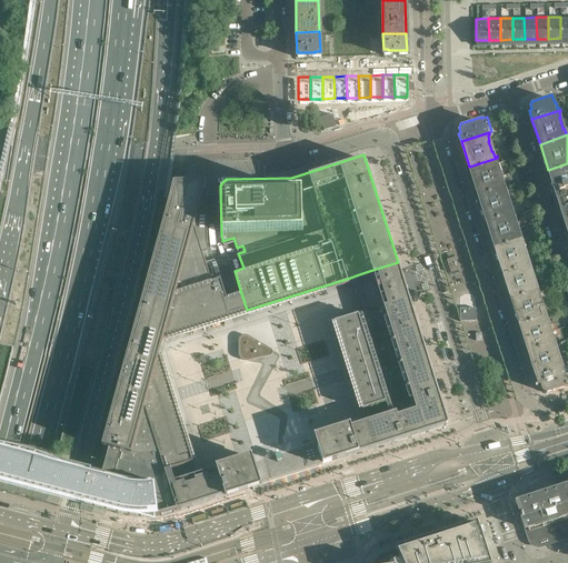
[(500,177),(498,172),(497,167),(498,167),(496,161),(498,160),(497,158),(469,167),(477,193),(506,184),(505,182),(502,182),(501,177),(500,177)]
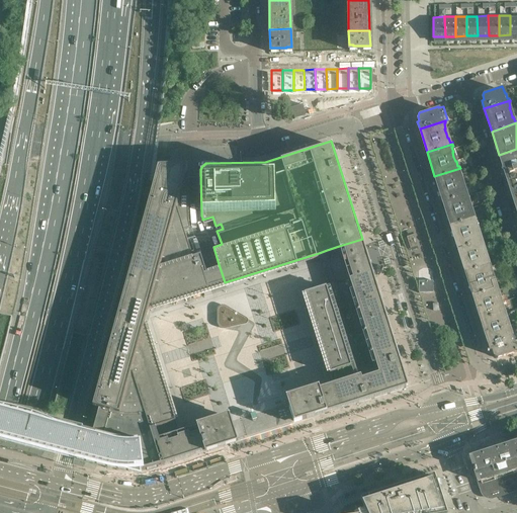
[(516,149),(499,155),(507,178),(516,175),(516,149)]
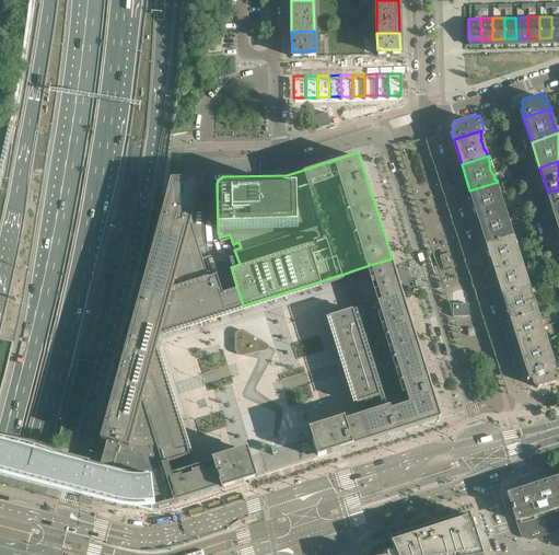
[(193,463),(155,345),(160,332),(228,310),(222,291),(216,272),(208,274),(198,244),(205,242),(205,240),(204,236),(204,233),(202,231),(201,186),(201,176),(171,177),(167,187),(163,205),(130,324),(123,353),(100,436),(106,438),(99,465),(123,471),(125,472),(129,473),(134,473),(137,473),(139,473),(143,473),(148,473),(151,504),(158,503),(158,504),(163,501),(170,499),(206,488),(256,472),(247,447),(193,463)]
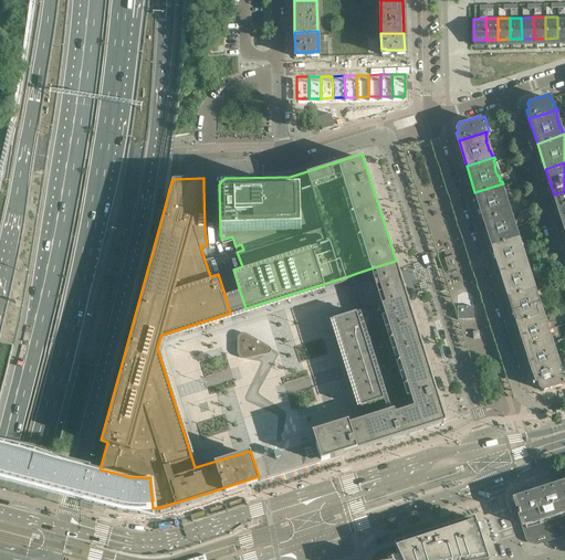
[(505,202),(504,197),(502,191),(503,191),(502,186),(503,185),(503,183),(474,192),(483,218),(511,209),(511,207),(509,207),(506,201),(505,202)]
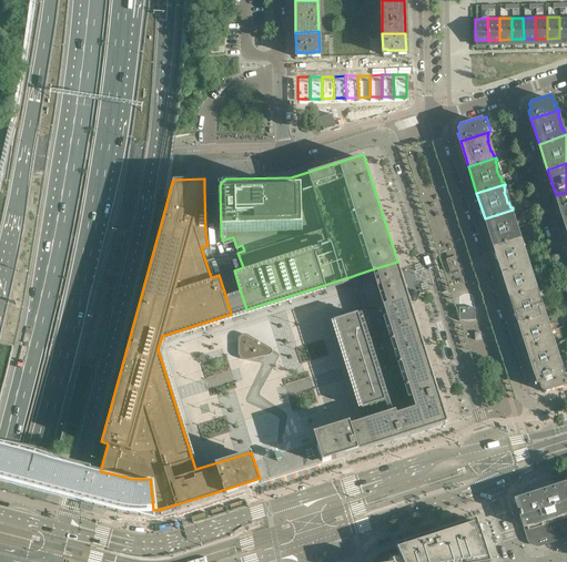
[(566,192),(556,195),(564,222),(566,220),(566,192)]
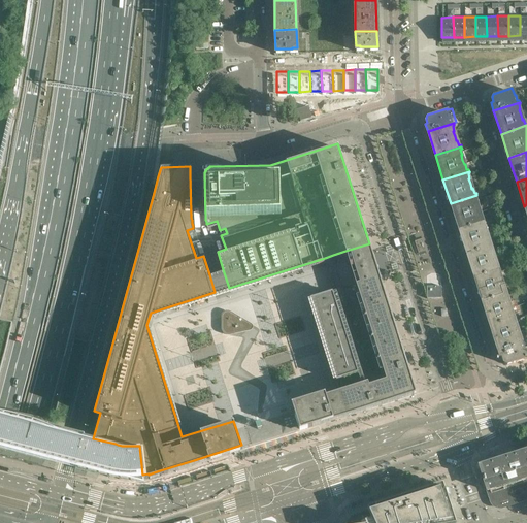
[(480,213),(478,207),(476,203),(478,202),(475,198),(478,197),(476,195),(451,203),(458,227),(485,219),(484,217),(482,217),(481,213),(480,213)]
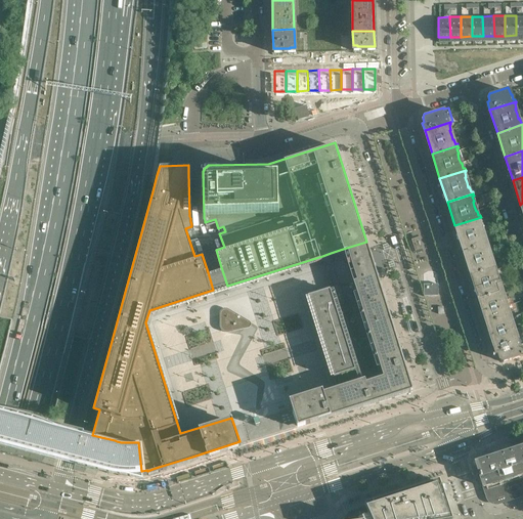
[(483,234),(482,230),(480,225),(481,225),(480,220),(481,219),(481,217),(454,225),(463,249),(488,241),(487,239),(486,240),(484,234),(483,234)]
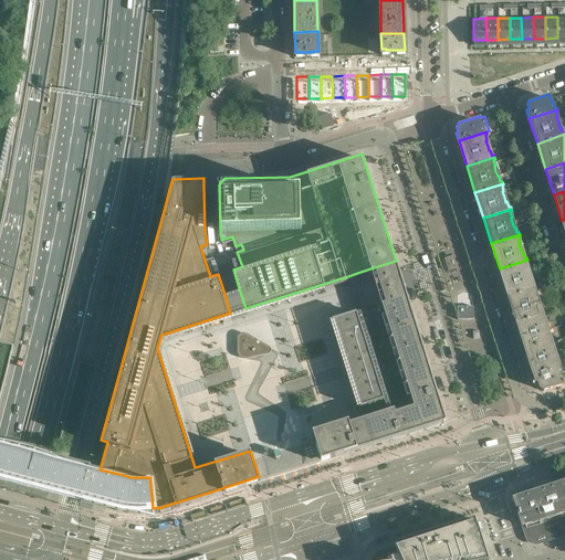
[(451,252),(445,254),(448,265),(454,263),(451,252)]
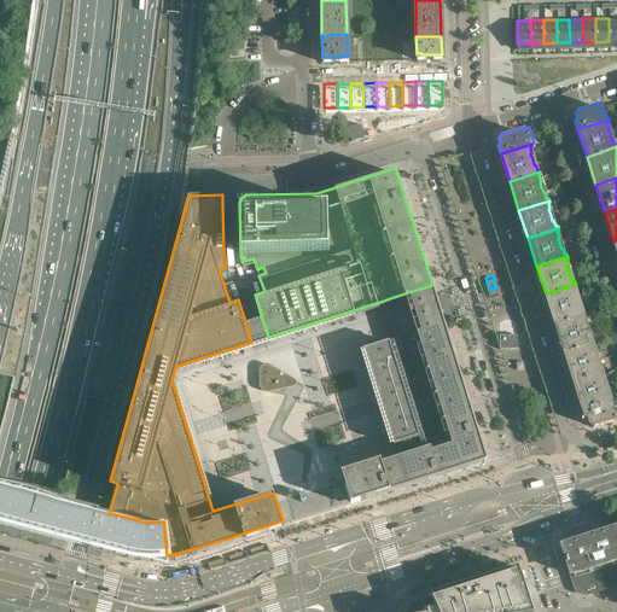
[(580,304),(577,299),(576,293),(577,293),(575,287),(577,286),(576,284),(546,293),(554,322),(586,313),(585,310),(582,310),(581,304),(580,304)]
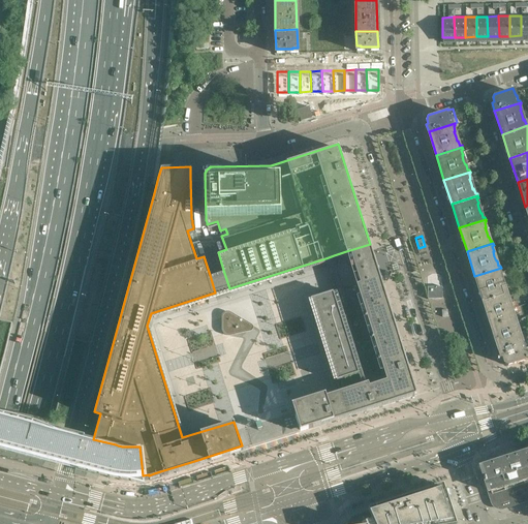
[(370,244),(346,251),(355,281),(378,274),(370,244)]
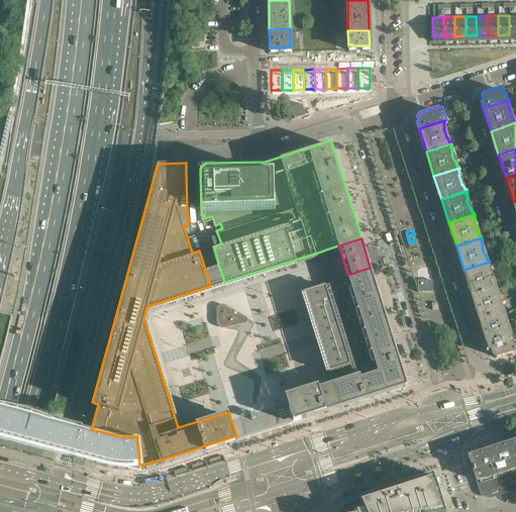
[(347,275),(338,245),(326,249),(335,279),(347,275)]
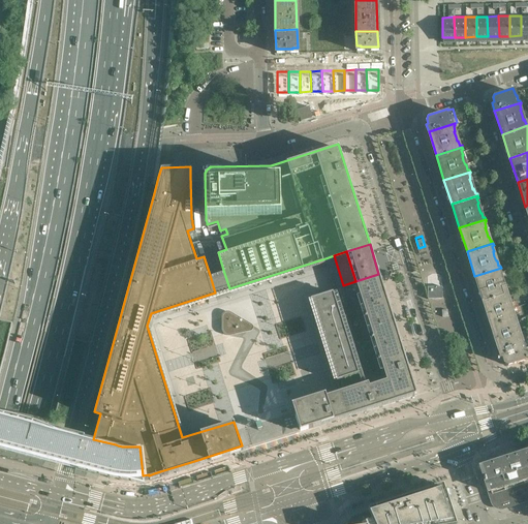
[(503,285),(502,280),(500,275),(501,275),(500,270),(501,269),(501,268),(474,276),(483,300),(508,291),(507,289),(506,289),(504,284),(503,285)]
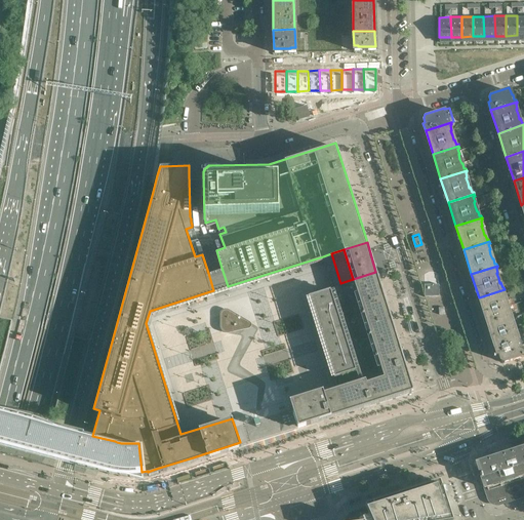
[(228,286),(222,268),(214,271),(208,273),(213,290),(220,288),(228,286)]
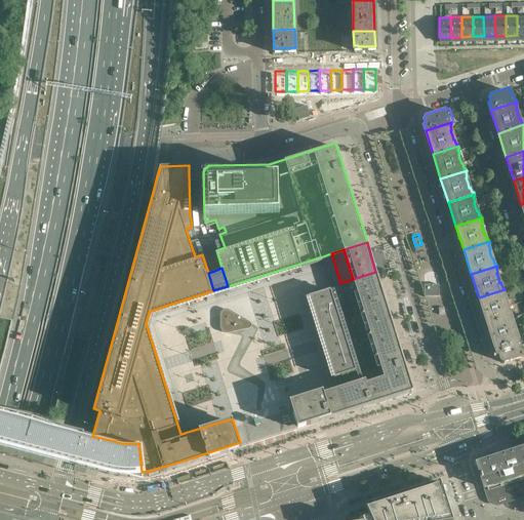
[(340,283),(332,285),(308,293),(336,386),(289,400),(296,422),(297,425),(360,405),(378,399),(412,389),(375,272),(353,279),(340,283)]
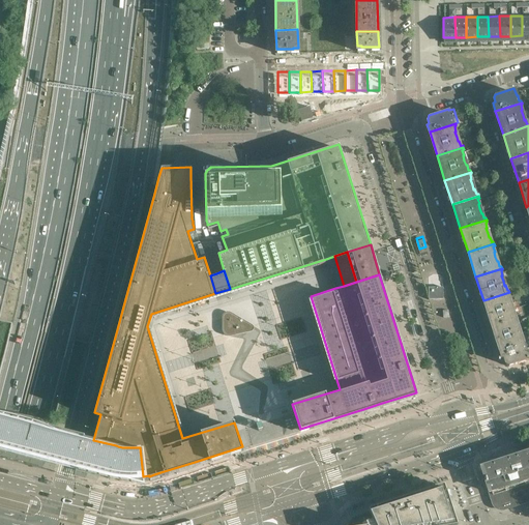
[(442,294),(442,283),(428,283),(428,295),(442,294)]
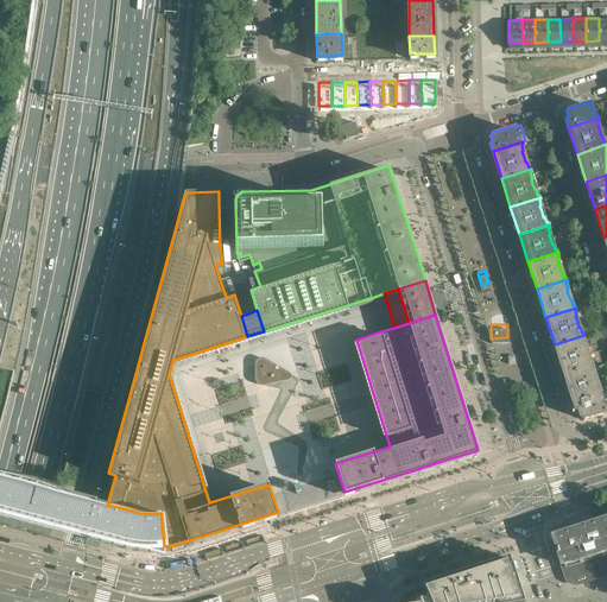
[(588,355),(586,349),(585,344),(586,343),(583,338),(586,337),(585,335),(555,344),(563,372),(594,362),(593,360),(590,360),(588,355)]
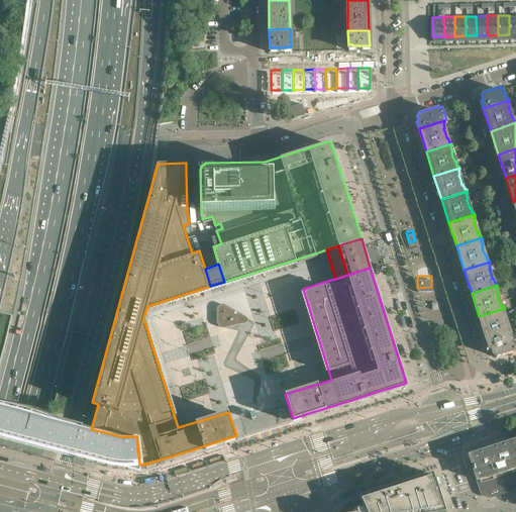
[(238,309),(237,308),(224,300),(222,299),(220,300),(219,301),(217,303),(217,305),(216,315),(217,317),(218,319),(219,321),(221,322),(223,322),(234,320),(236,320),(237,319),(239,317),(240,315),(240,313),(239,311),(238,309)]
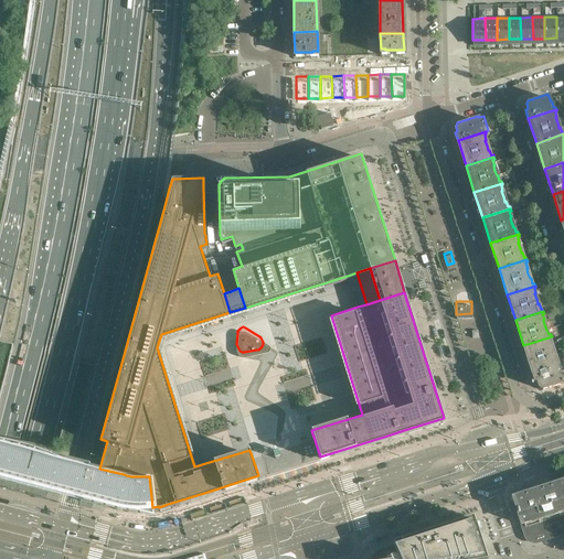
[(554,355),(553,350),(551,345),(552,345),(550,340),(552,339),(552,336),(523,345),(532,371),(560,362),(559,359),(556,359),(555,355),(554,355)]
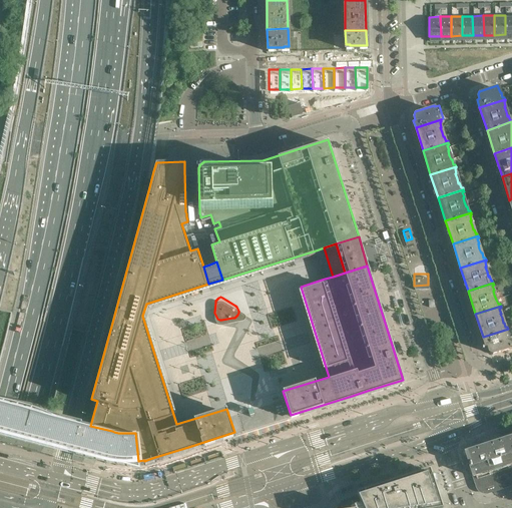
[(510,344),(507,337),(508,337),(507,332),(509,331),(508,329),(483,337),(485,345),(487,344),(489,348),(492,350),(510,344)]
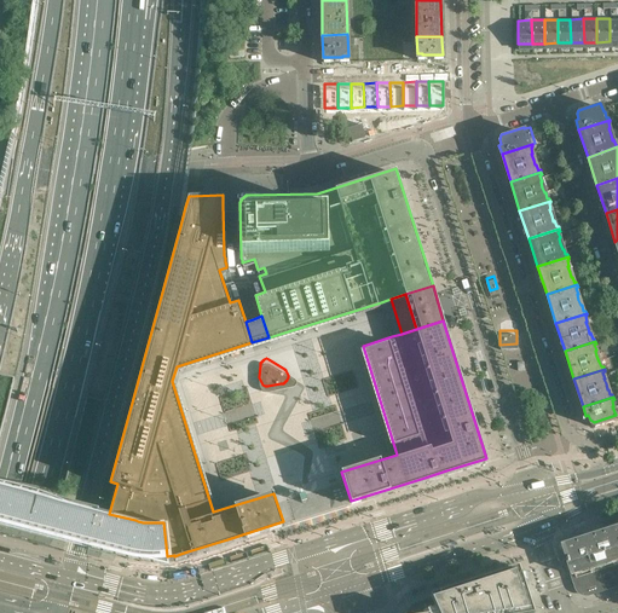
[(0,519),(47,532),(56,499),(0,484),(0,519)]
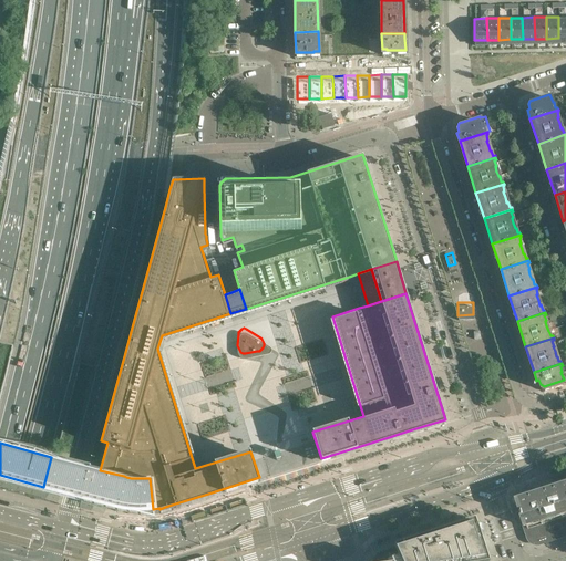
[(59,491),(67,461),(51,457),(43,487),(59,491)]
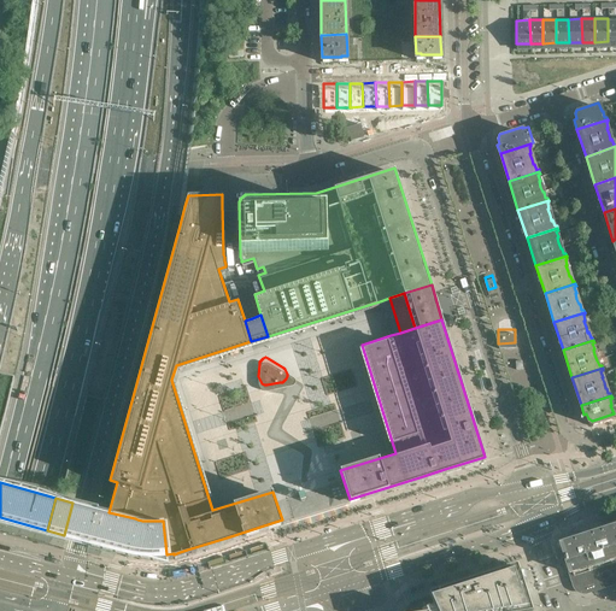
[(74,538),(87,541),(95,509),(82,505),(72,503),(64,535),(74,538)]
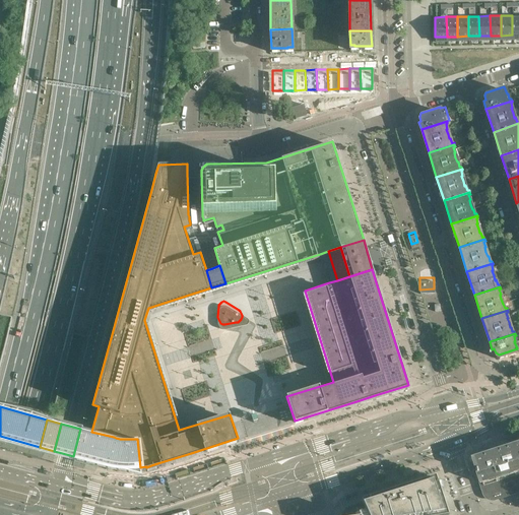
[(114,437),(91,432),(80,429),(73,456),(107,465),(111,466),(114,466),(117,467),(120,467),(124,468),(127,468),(132,468),(134,468),(137,467),(140,467),(137,439),(133,439),(129,439),(127,439),(124,439),(120,439),(116,438),(114,437)]
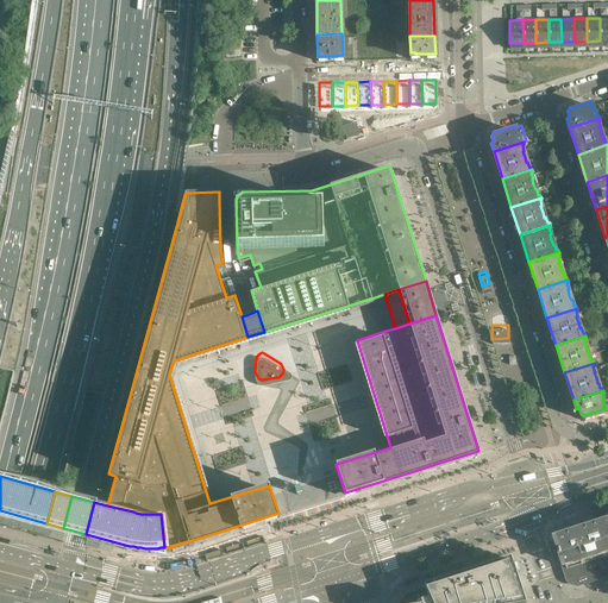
[(607,515),(552,533),(558,553),(565,573),(566,575),(566,576),(568,577),(569,578),(570,579),(571,579),(572,580),(574,580),(575,580),(577,580),(578,579),(607,570),(607,515)]
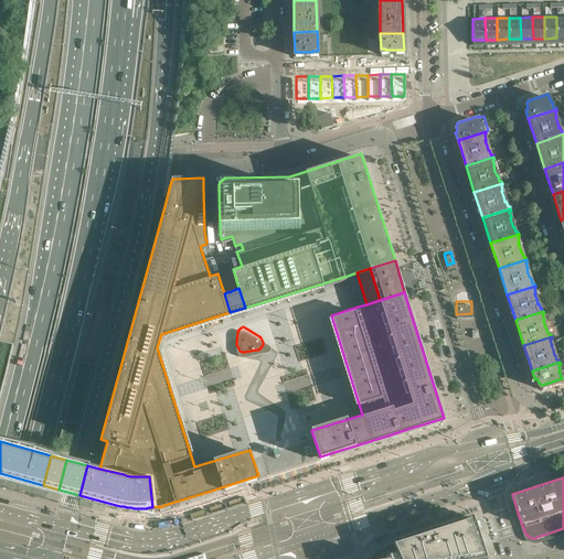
[(488,558),(474,513),(393,539),(401,556),(392,558),(386,558),(488,558)]
